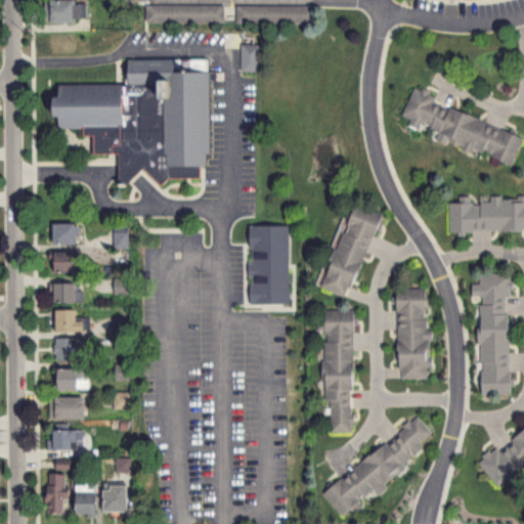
[(53,1),(53,24),(85,24),(85,1),(53,1)]
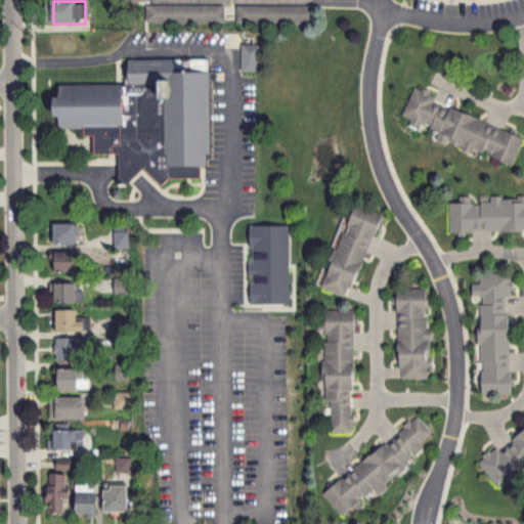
[(226,24),(226,6),(148,6),(148,24),(226,24)]
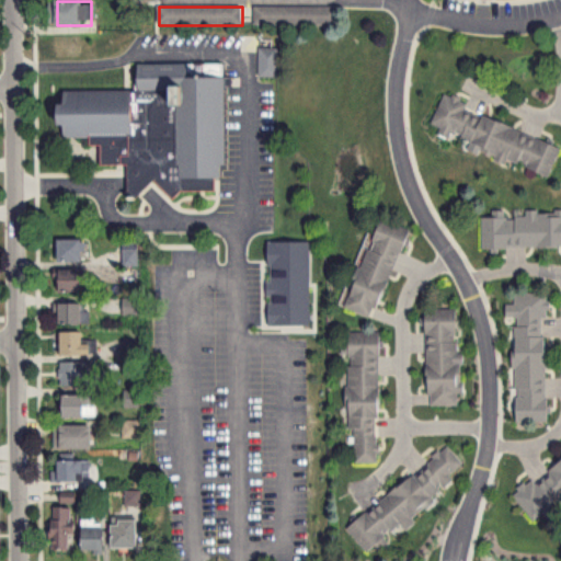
[(336,25),(336,8),(255,8),(255,25),(336,25)]
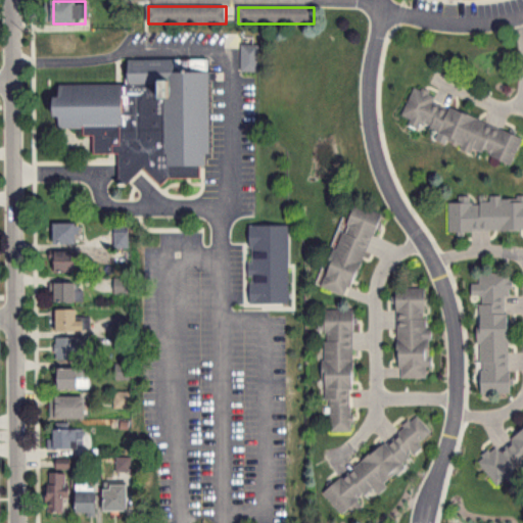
[(260,72),(260,46),(242,46),(242,72),(260,72)]
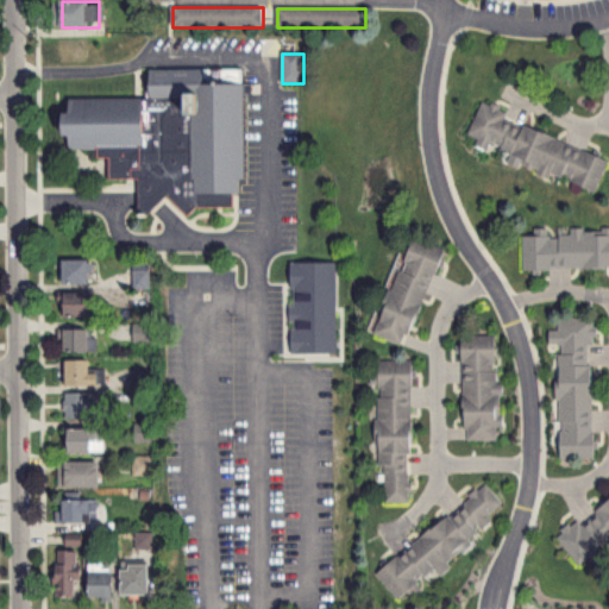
[(70,99),(69,150),(100,151),(100,159),(111,159),(111,181),(142,181),(142,202),(151,211),(158,211),(168,200),(192,219),(199,208),(236,209),(237,199),(245,188),(246,85),(243,82),(244,70),(151,69),(150,100),(70,99)]
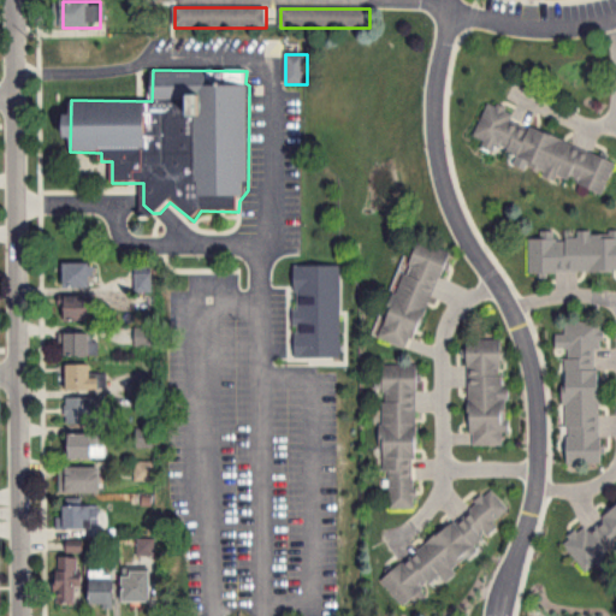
[(505,158),(604,195),(615,163),(615,158),(486,110),(474,142),(507,154),(505,158)]
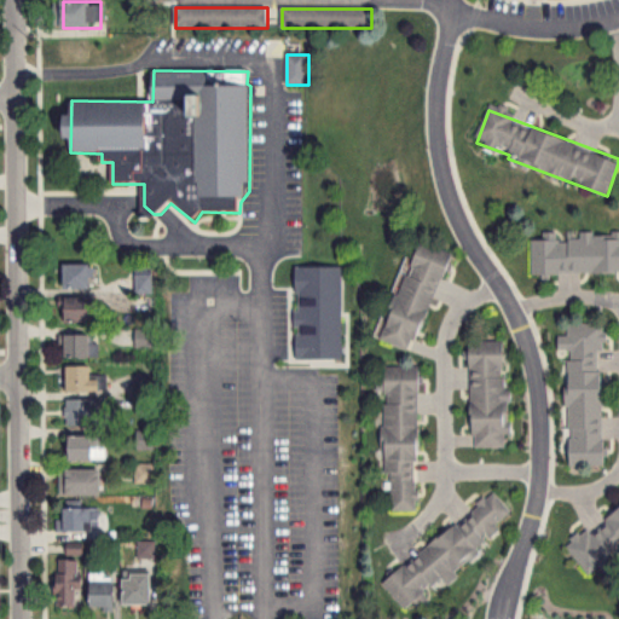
[(618,236),(533,236),(533,275),(618,273),(618,236)]
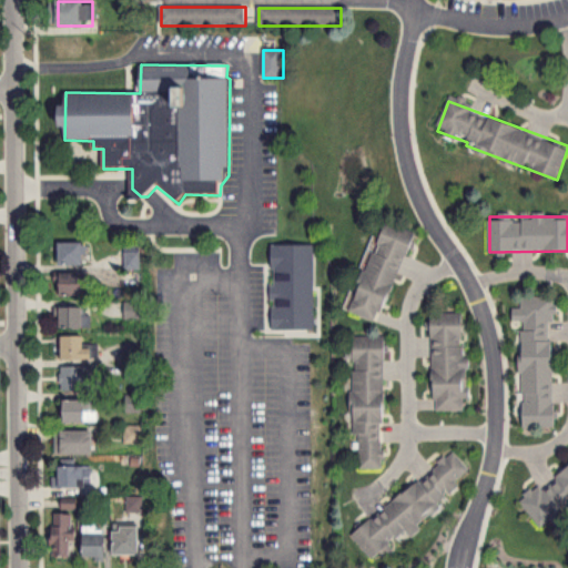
[(414,232),(385,221),(351,312),(381,323),(414,232)]
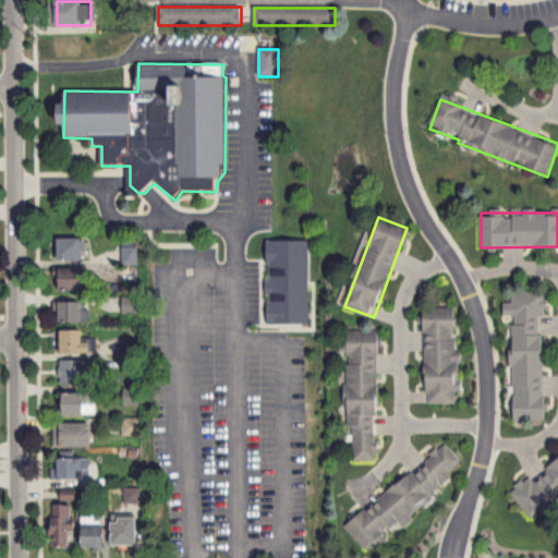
[(60,239),(60,262),(86,262),(86,239),(60,239)]
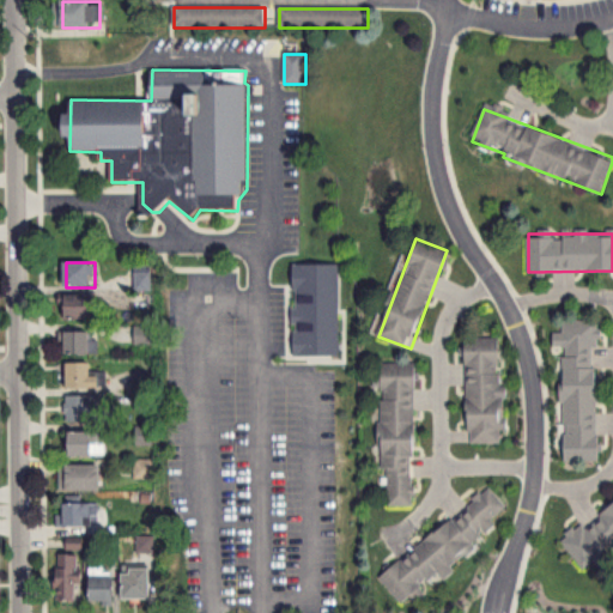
[(66,321),(96,321),(96,295),(66,295),(66,321)]
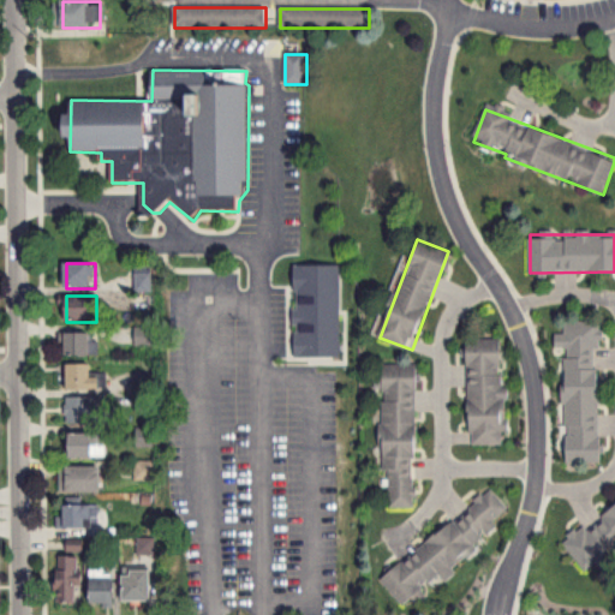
[(565,322),(566,464),(602,463),(601,322),(565,322)]
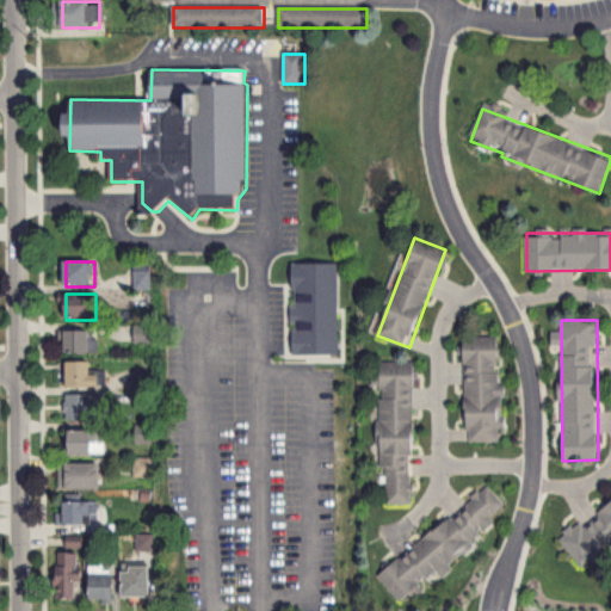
[(96,353),(96,332),(66,332),(66,353),(96,353)]
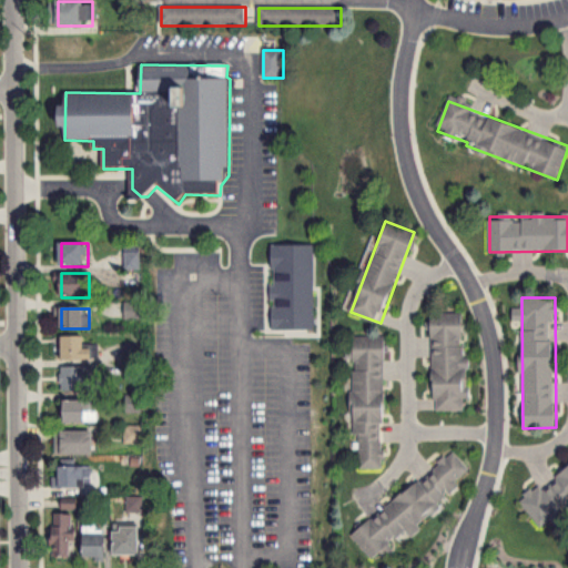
[(430,314),(433,411),(467,409),(466,313),(430,314)]
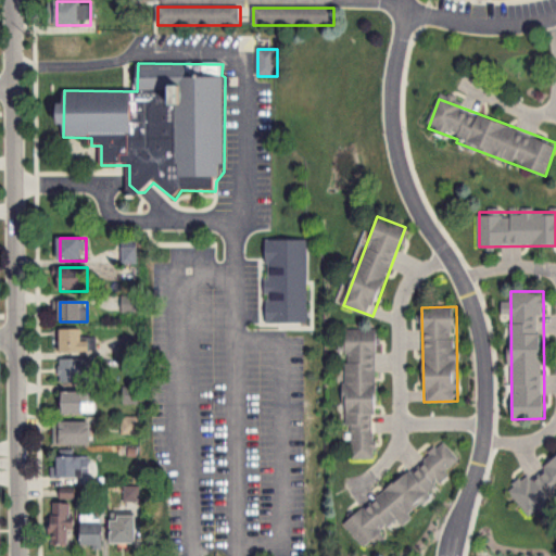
[(345,425),(352,425),(351,459),(376,459),(377,329),(346,329),(345,425)]
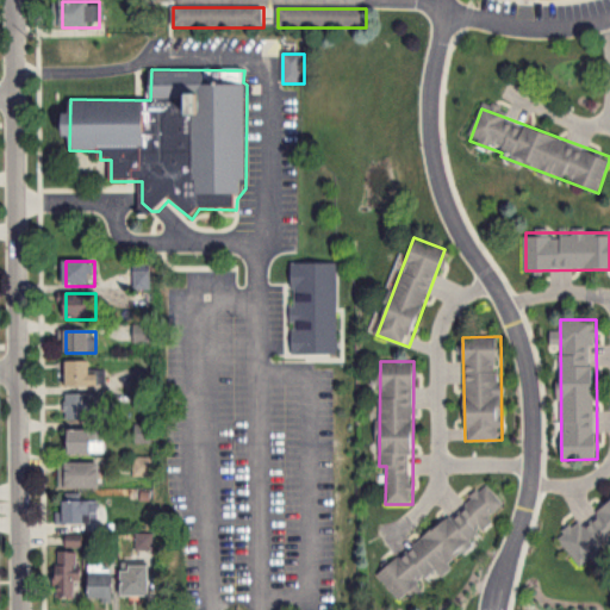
[(68,362),(68,387),(104,387),(104,374),(92,374),(92,362),(68,362)]
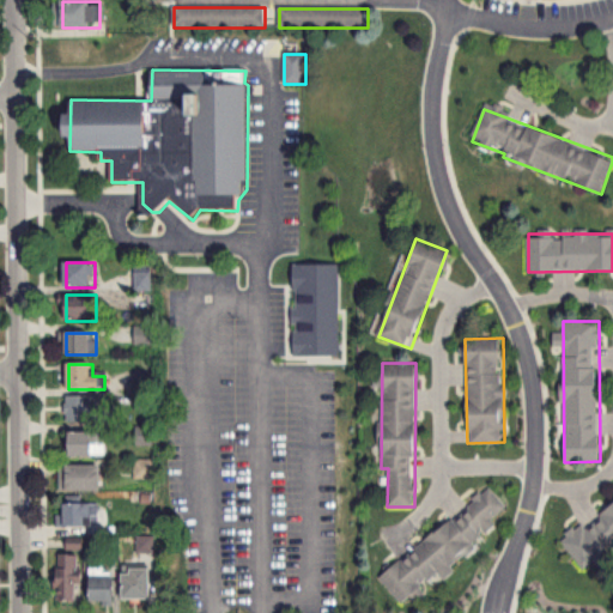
[(105,422),(105,396),(66,396),(66,422),(105,422)]
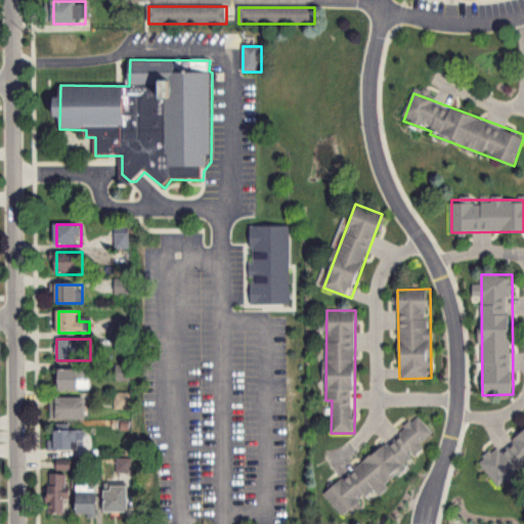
[(130,382),(130,366),(118,366),(118,382),(130,382)]
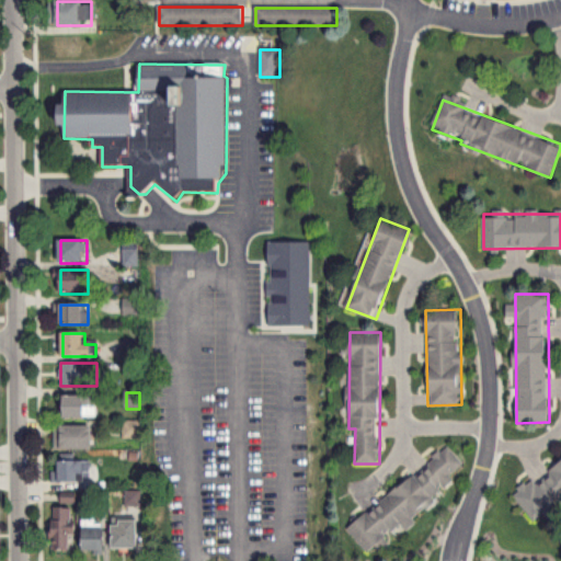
[(94,418),(94,397),(63,397),(63,418),(94,418)]
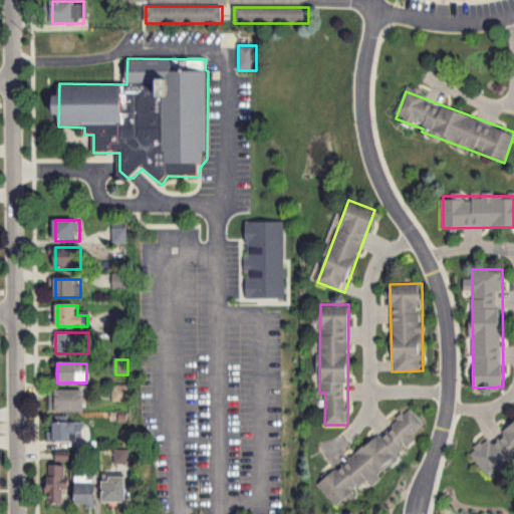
[(130,386),(113,386),(113,403),(130,403),(130,386)]
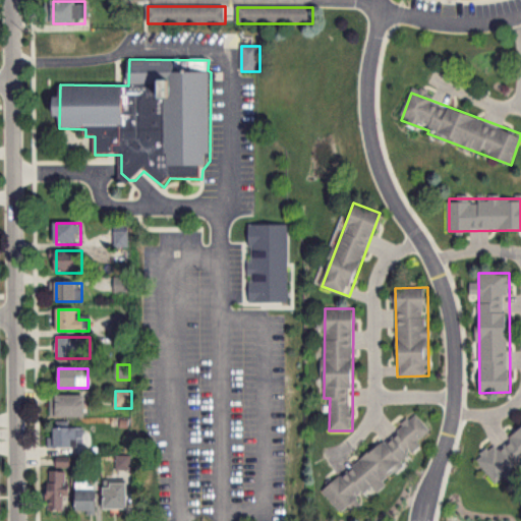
[(87,396),(51,396),(51,417),(87,417),(87,396)]
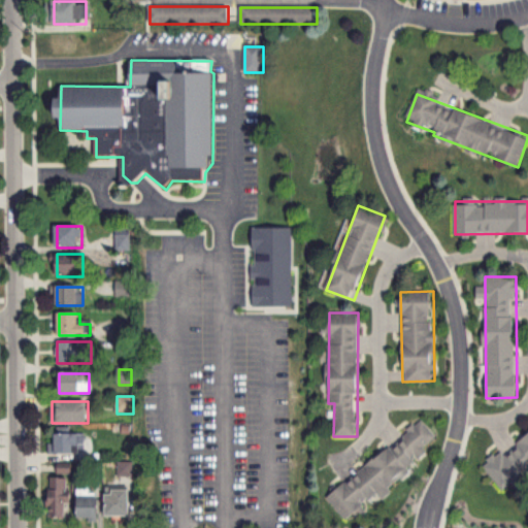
[(327,497),(345,521),(429,455),(423,447),(436,436),(423,420),(327,497)]
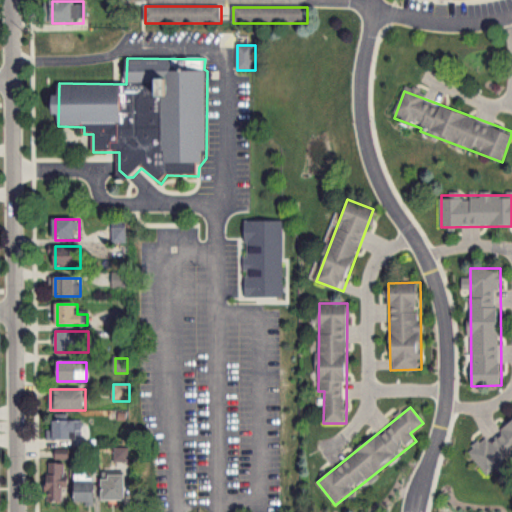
[(486,476),(511,459),(511,417),(467,447),(486,476)]
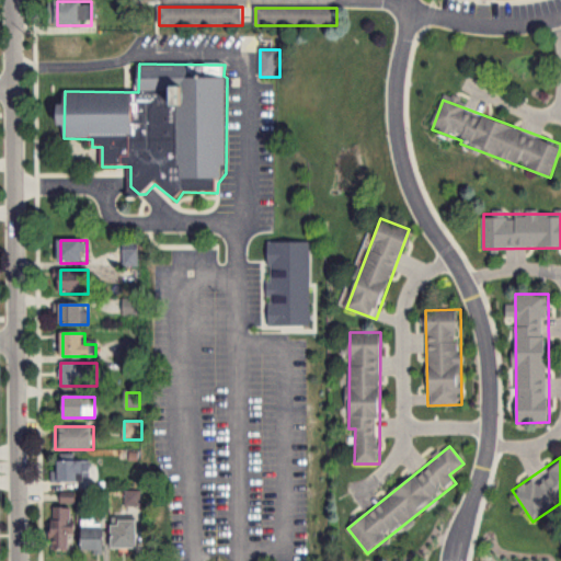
[(90,460),(59,460),(59,483),(90,483),(90,460)]
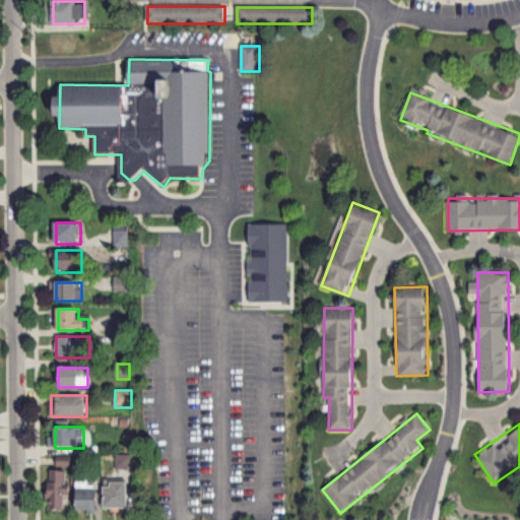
[(69,470),(50,470),(50,510),(69,510),(69,470)]
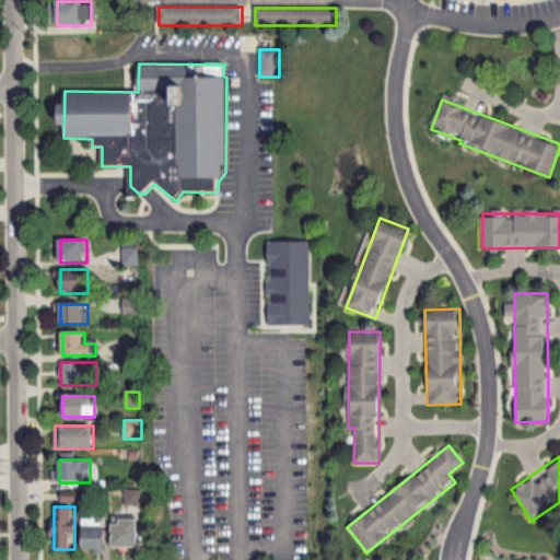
[(139,547),(139,520),(114,520),(114,547),(139,547)]
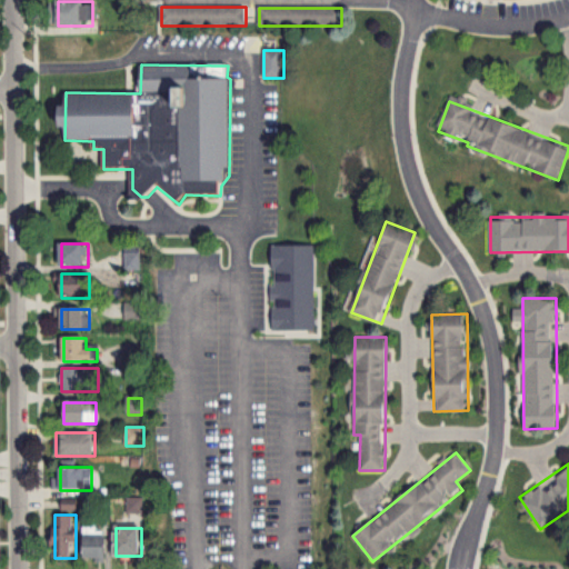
[(86,558),(108,558),(108,535),(86,535),(86,558)]
